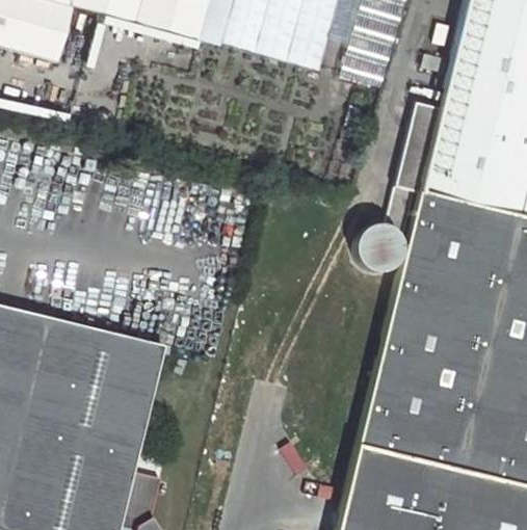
[(85,0),(318,70),(328,35),(338,0),(0,0),(0,36),(57,54),(72,0),(85,0)]
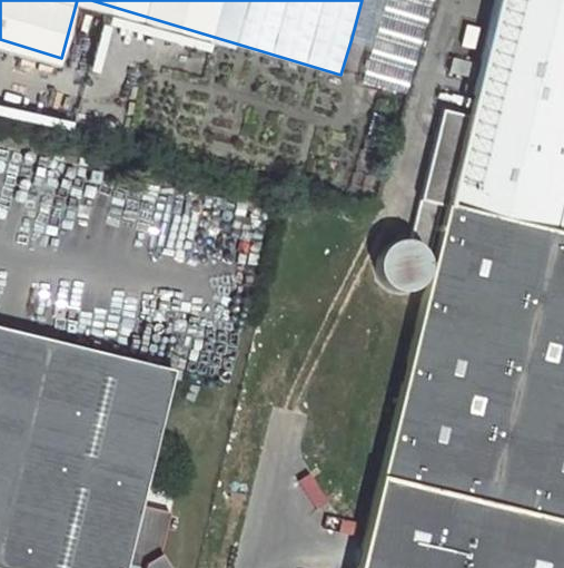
[(362,0),(352,38),(376,45),(373,56),(416,69),(436,0),(362,0)]
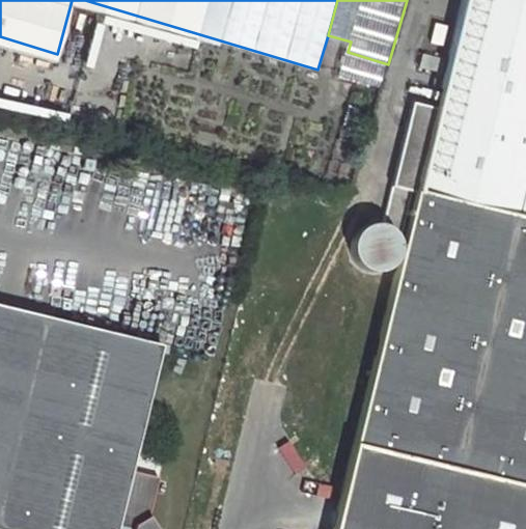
[(467,0),(453,56),(441,109),(418,104),(397,188),(420,193),(339,528),(525,528),(525,0),(467,0)]
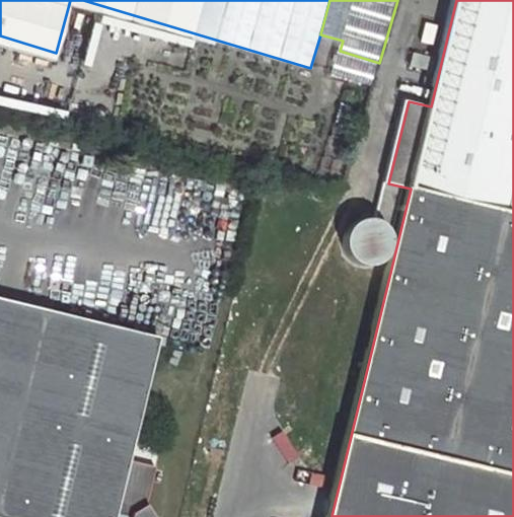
[(418,54),(415,66),(435,71),(438,59),(418,54)]
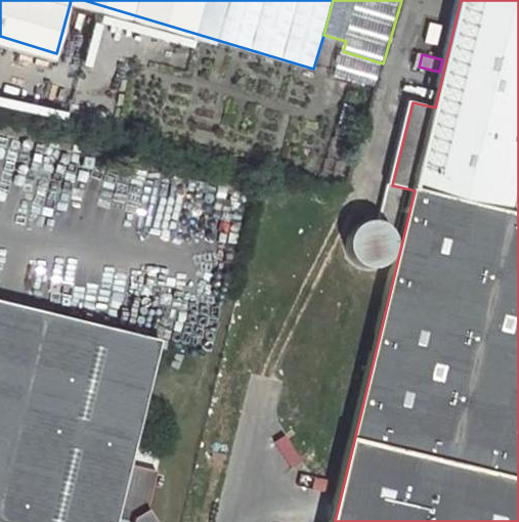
[(354,234),(351,242),(351,244),(352,252),(353,257),(356,261),(364,267),(374,269),(379,269),(386,266),(390,263),(393,261),(397,254),(398,246),(397,237),(392,229),(387,225),(382,223),(378,222),(371,222),(366,223),(361,226),(357,230),(354,234)]
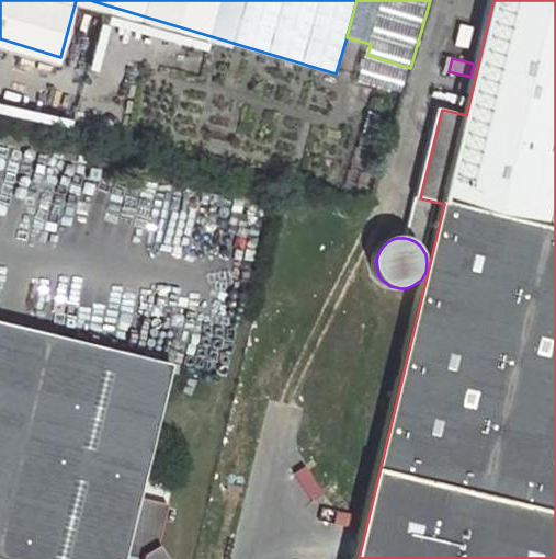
[(139,495),(173,364),(0,319),(0,557),(8,558),(167,558),(168,558),(159,544),(170,503),(139,495)]
